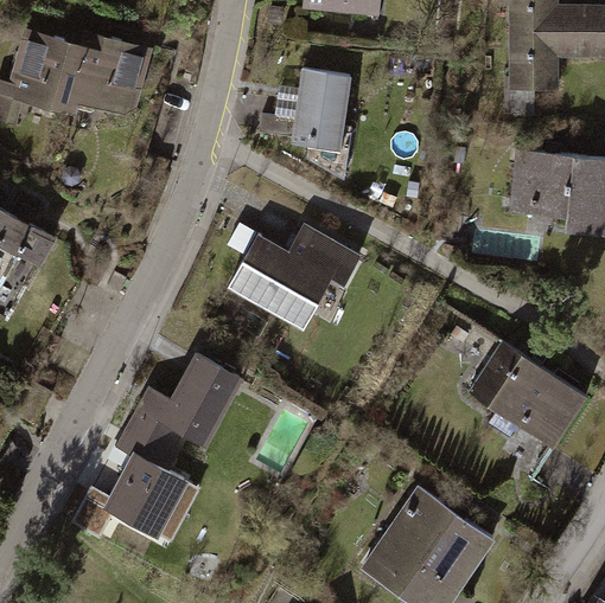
[(379,15),(380,0),(301,0),(300,7),(379,15)]
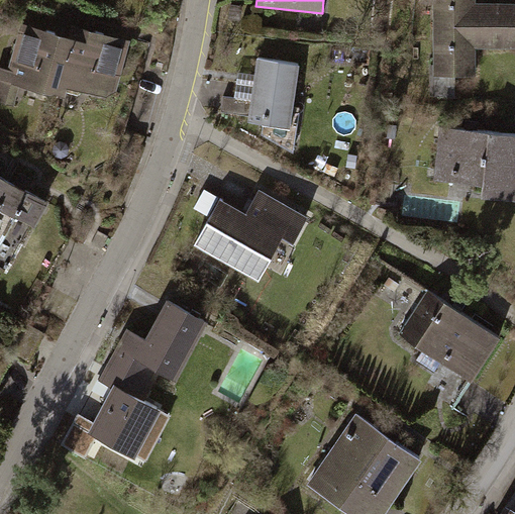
[(434,0),(434,75),(477,75),(477,47),(514,47),(514,3),(475,3),(475,0),(434,0)]
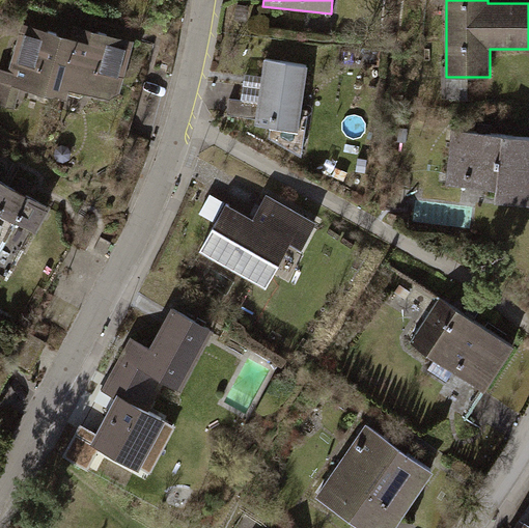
[(249,7),(237,5),(234,19),(247,21),(249,7)]
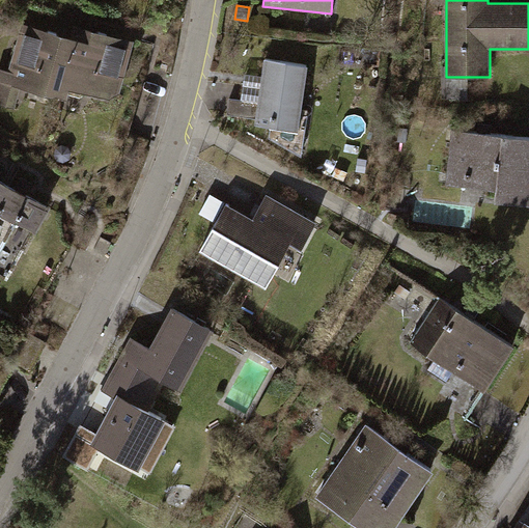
[(54,86),(68,38),(21,25),(7,72),(0,68),(0,107),(17,112),(22,93),(50,102),(54,86)]
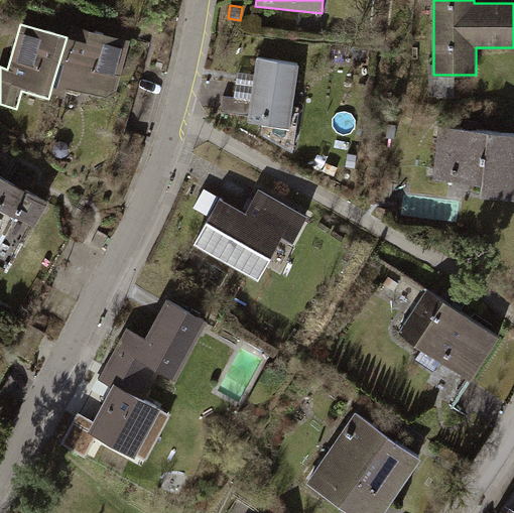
[(67,37),(52,84),(110,101),(127,42),(70,25),(67,37)]
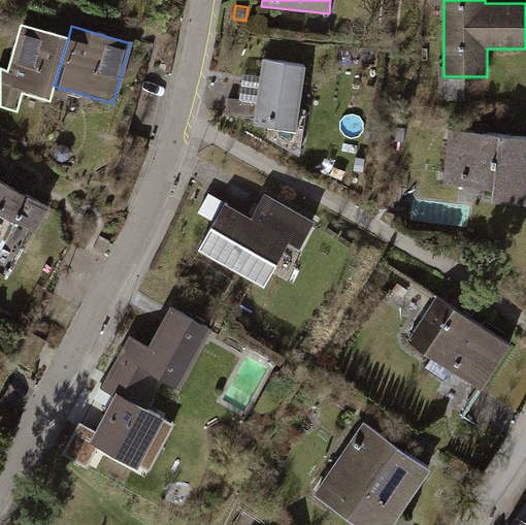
[(299,108),(305,64),(261,58),(255,102),(227,98),(224,116),(253,120),(252,124),(272,127),(270,141),(302,159),(308,109),(299,108)]
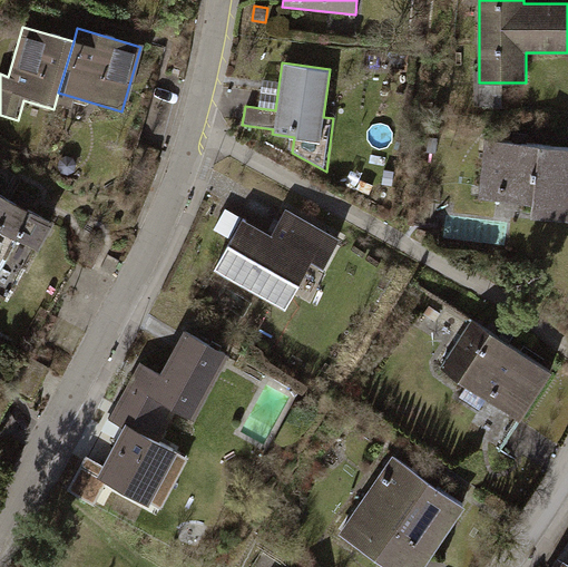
[(567,152),(480,143),(475,199),(530,205),(528,221),(567,224),(567,152)]
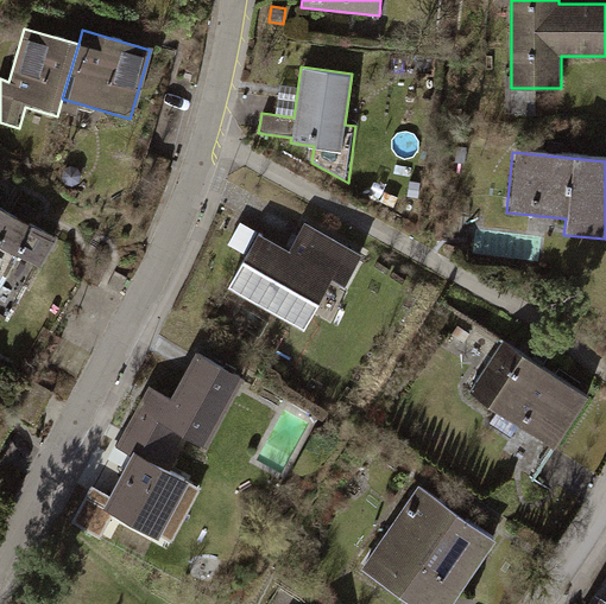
[(8,213),(0,226),(0,309),(8,315),(52,237),(30,224),(37,211),(24,204),(16,217),(8,213)]
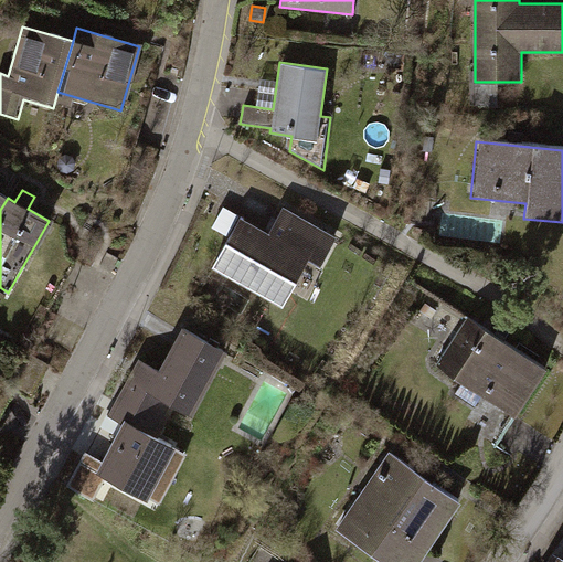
[(267,233),(241,219),(212,269),(280,308),(324,231),(282,208),(267,233)]
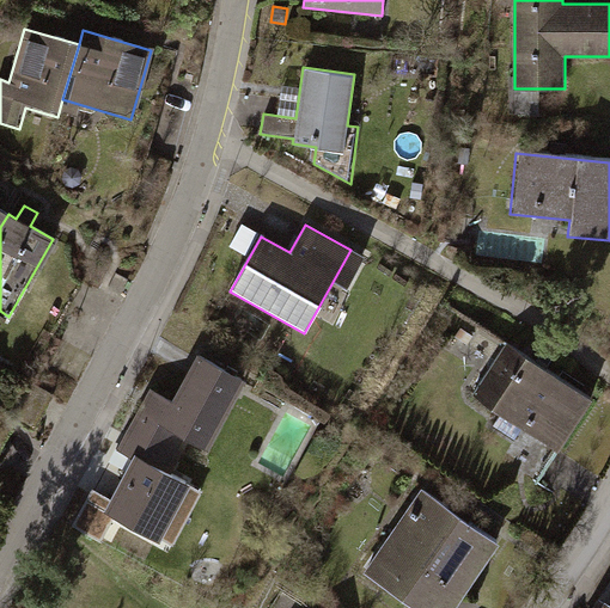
[(596,397),(512,342),(471,401),(494,416),(489,424),(516,441),(520,434),(556,458),(596,397)]
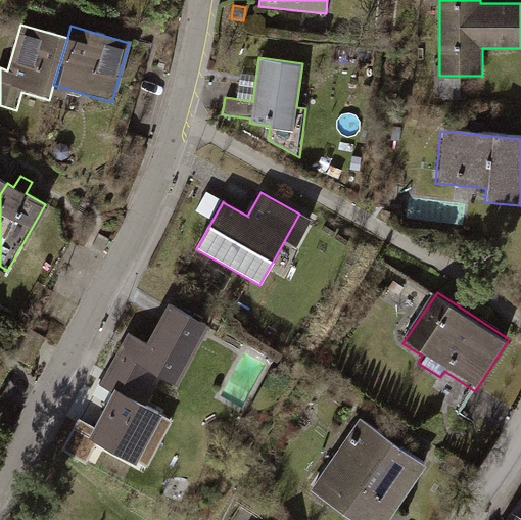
[(210,320),(172,300),(151,340),(133,331),(106,381),(122,389),(97,434),(138,455),(162,409),(146,400),(163,369),(180,377),(210,320)]
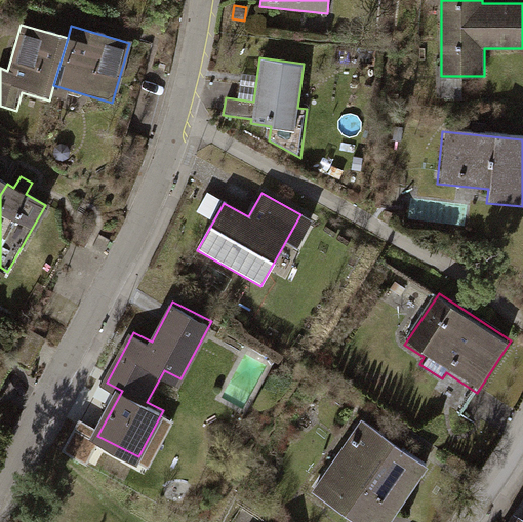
[(388,521),(430,459),(364,415),(317,486),(370,521),(388,521)]
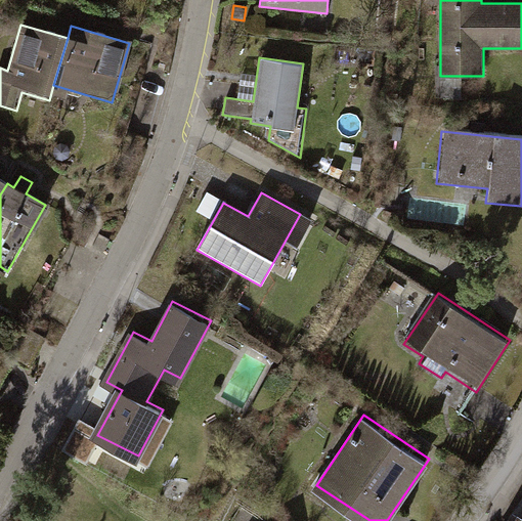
[(521,498),(507,520),(521,520),(521,498)]
